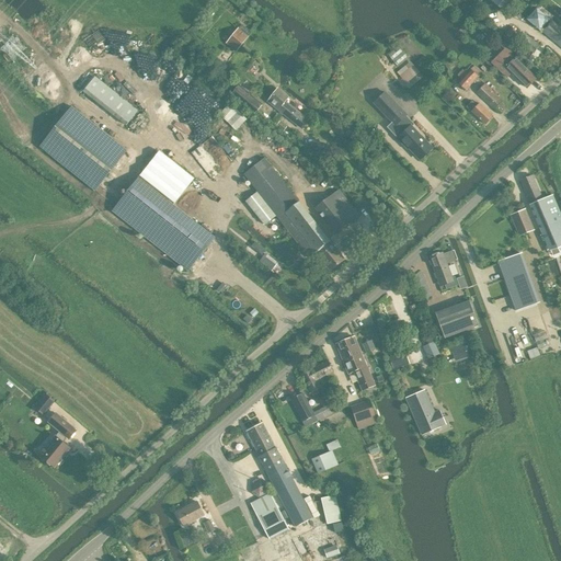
[(514,0),(491,0),(491,1),(506,13),(515,0),(514,0)]
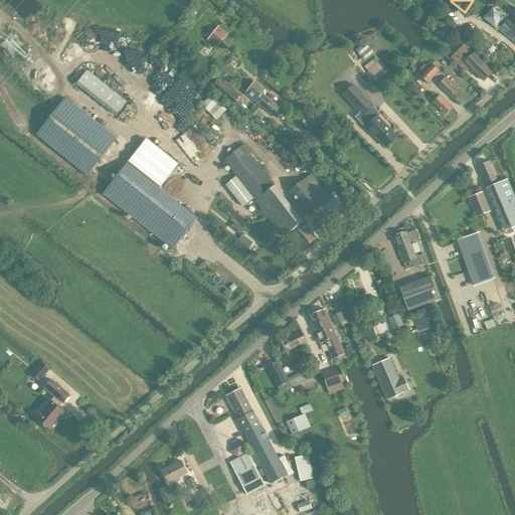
[(514,42),(514,26),(507,20),(505,22),(503,20),(505,18),(492,8),(484,17),(497,28),(499,25),(501,27),(499,29),(514,42)]
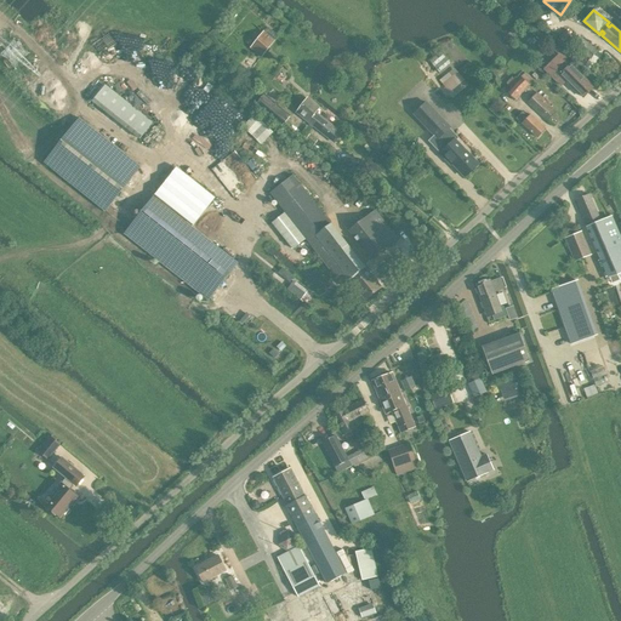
[(265,32),(250,47),(262,57),(275,40),(272,38),(275,34),(267,27),(265,32)]
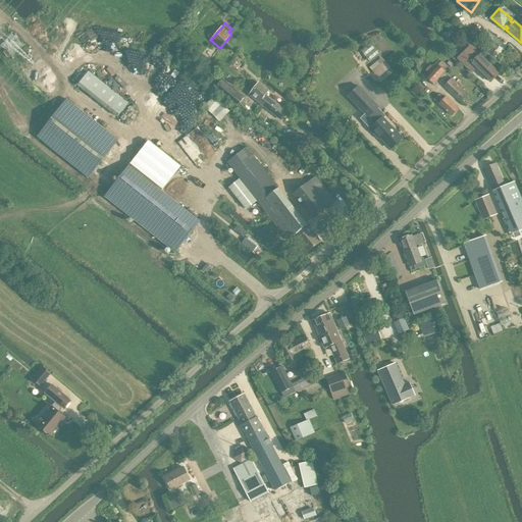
[(476,24),(470,32),(474,35),(477,32),(480,29),(479,28),(476,24)]
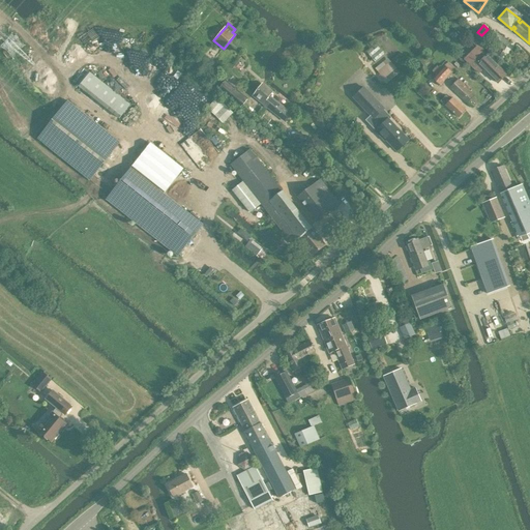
[(509,43),(496,31),(490,38),(504,51),(509,43)]
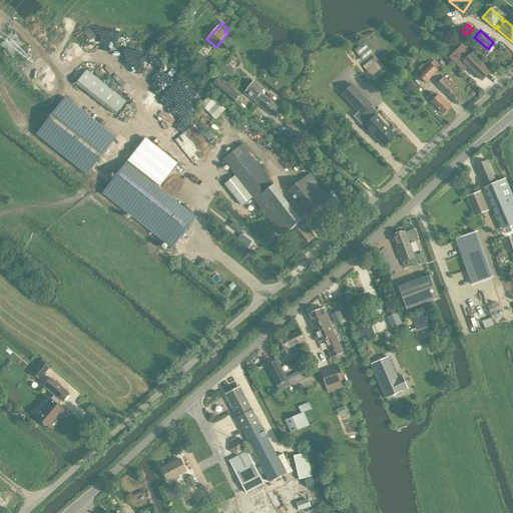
[(491,71),(487,67),(481,63),(466,48),(468,45),(461,38),(457,42),(461,45),(450,57),(464,71),(467,67),(481,81),(491,71)]
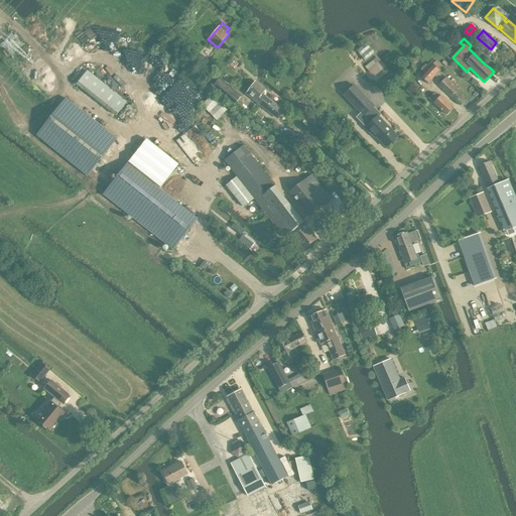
[(368,46),(358,55),(374,75),(384,67),(368,46)]
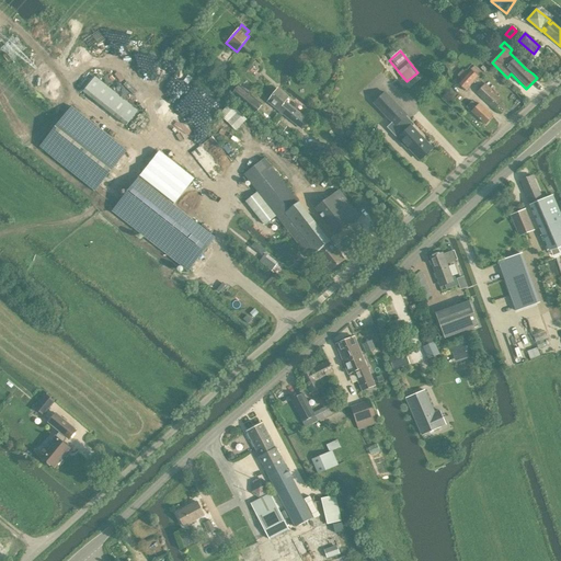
[(457,76),(461,79),(458,82),(465,90),(482,75),(474,67),(467,73),(462,70),(457,76)]
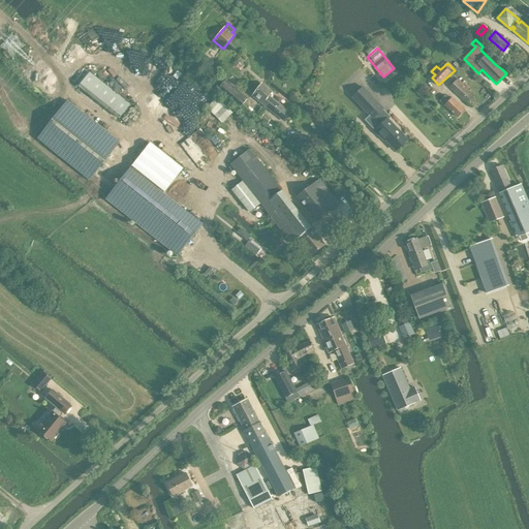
[(79,87),(119,119),(131,103),(90,72),(79,87)]
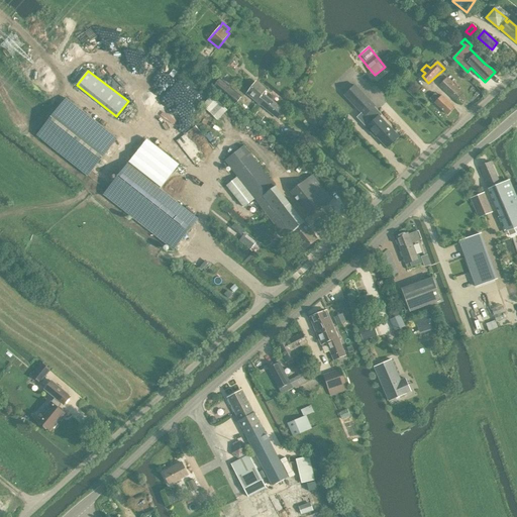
[(463,92),(447,78),(440,86),(455,100),(463,92)]
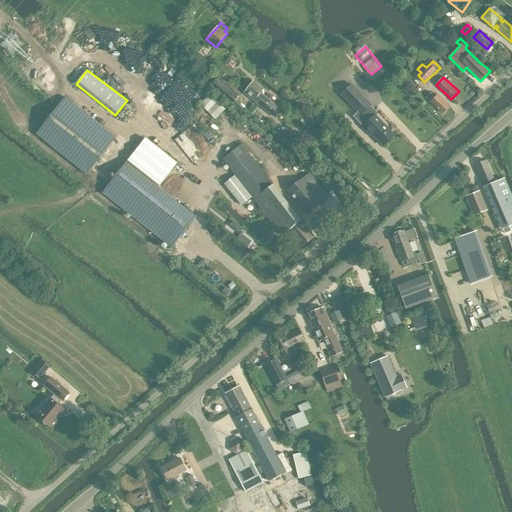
[(236,101),(239,97),(217,79),(214,83),(236,101)]
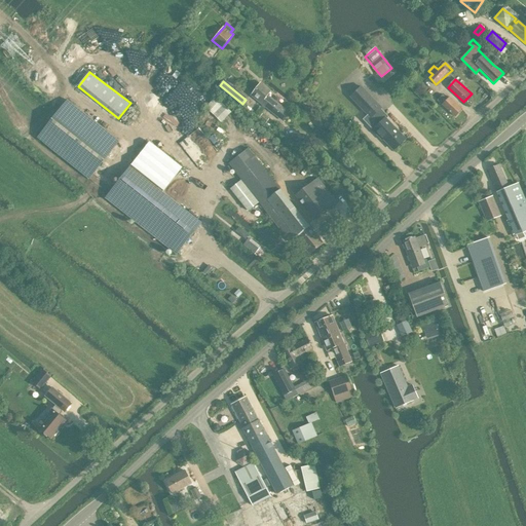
[(261,83),(251,96),(283,121),(290,112),(268,95),(271,91),(261,83)]
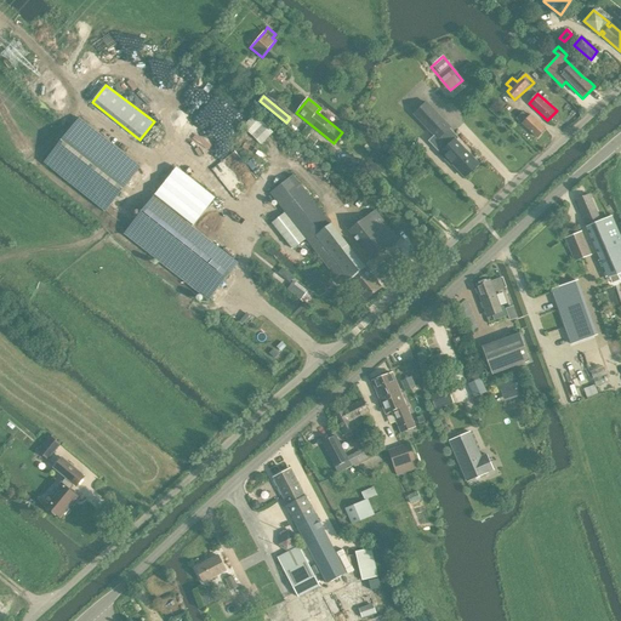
[(414,115),(437,140),(450,129),(426,103),(414,115)]
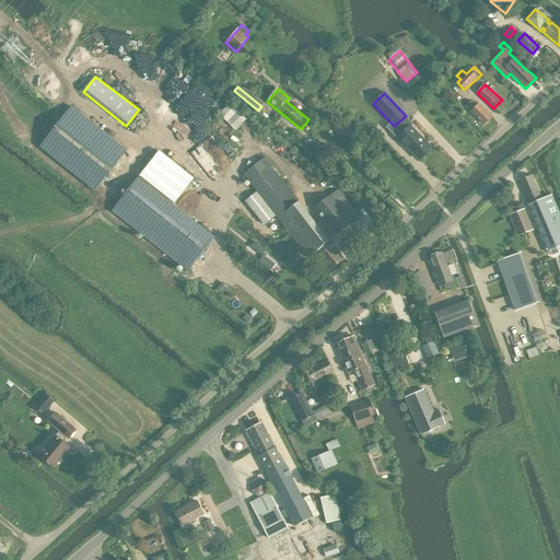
[(492,116),(478,103),(476,105),(471,101),(466,106),(485,124),(492,116)]
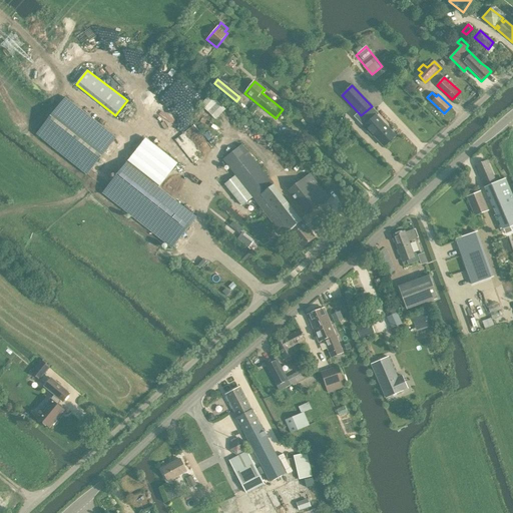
[(210,94),(200,105),(208,112),(218,101),(210,94)]
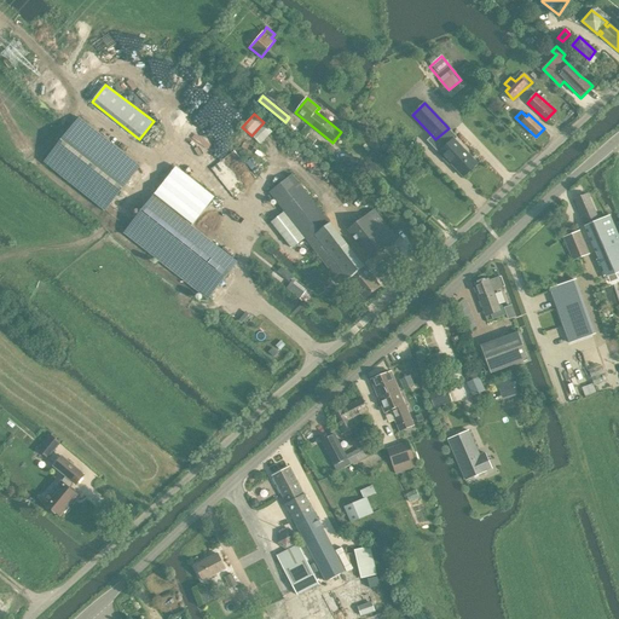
[(106,212),(142,167),(80,119),(45,162),(106,212)]
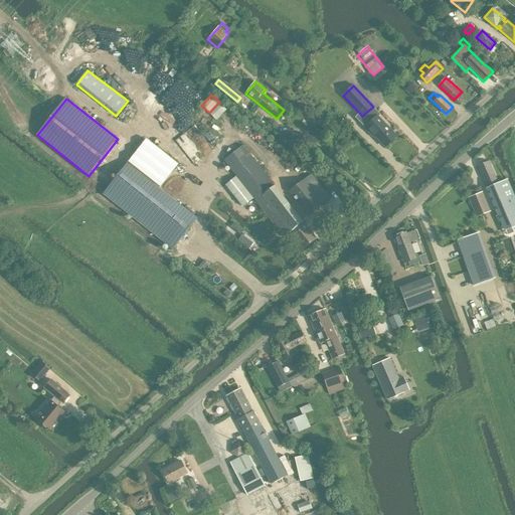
[(375,111),(361,124),(364,127),(364,128),(370,134),(372,132),(385,147),(396,136),(377,117),(379,115),(375,111)]
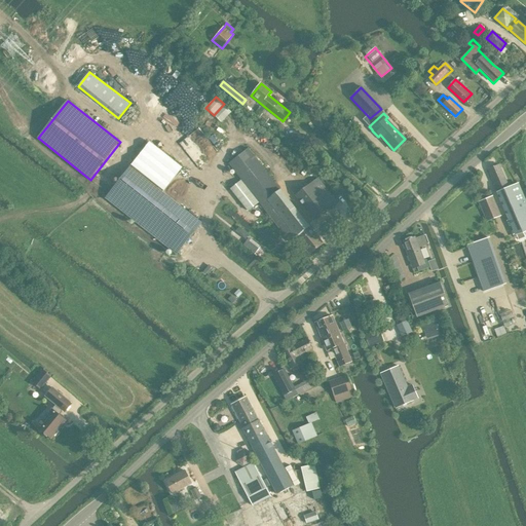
[(262,114),(259,118),(266,123),(269,119),(262,114)]
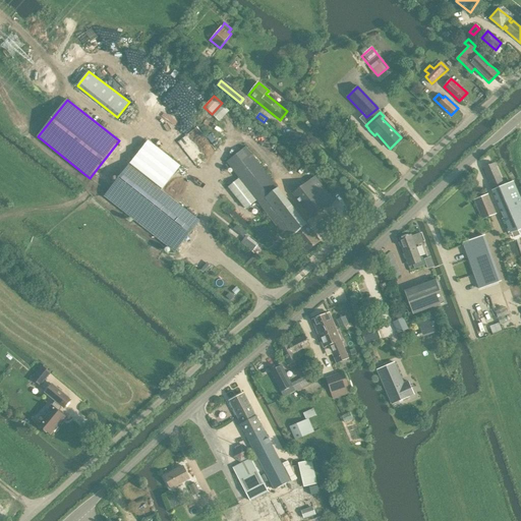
[(288,239),(293,235),(306,252),(321,241),(245,147),(226,162),(239,179),(229,187),(246,209),(256,200),(288,239)]
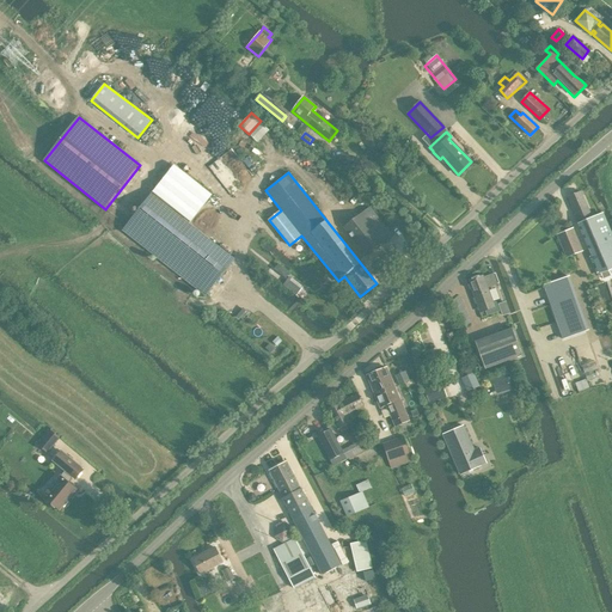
[(569,197),(591,248),(601,273),(611,268),(611,238),(601,214),(595,216),(594,213),(591,214),(581,193),(569,197)]
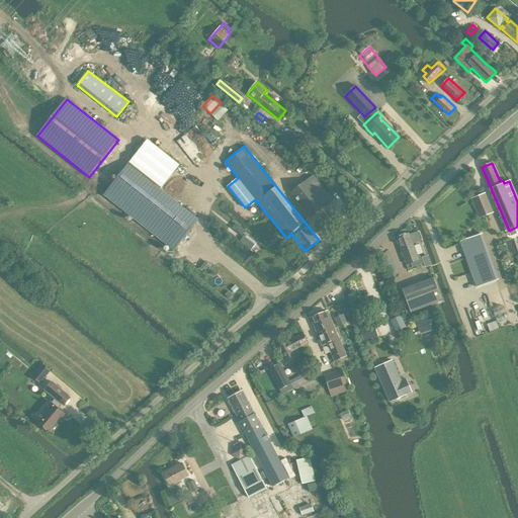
[(104,194),(175,251),(199,221),(128,164),(104,194)]
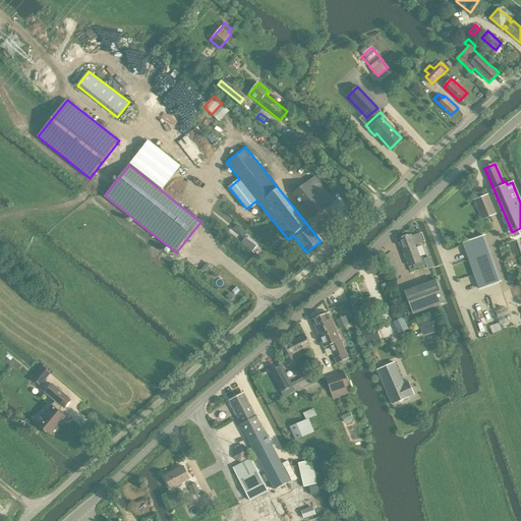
[(314,176),(293,193),(311,218),(334,200),(314,176)]
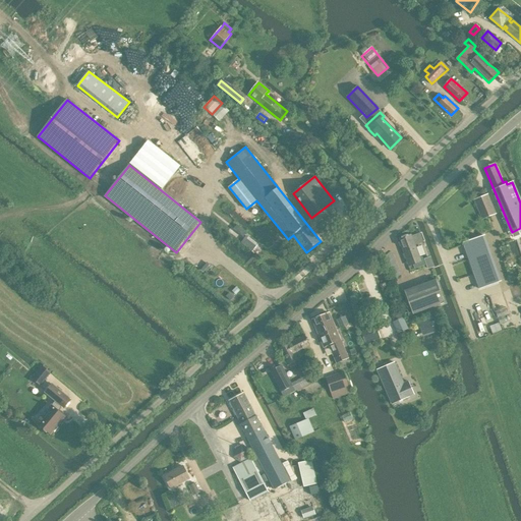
[(477,198),(474,199),(482,220),(488,217),(496,214),(487,194),(485,195),(477,198)]
